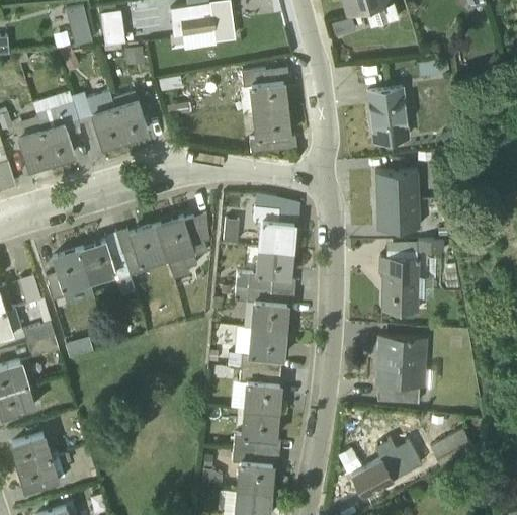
[(85,0),(67,5),(76,39),(94,35),(85,0)]
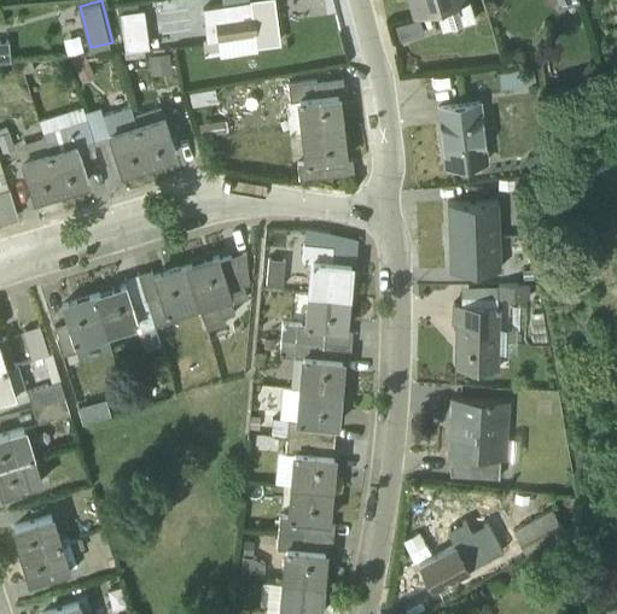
[(279,45),(272,0),(268,0),(250,3),(252,17),(216,23),(220,44),(255,39),(256,47),(279,45)]
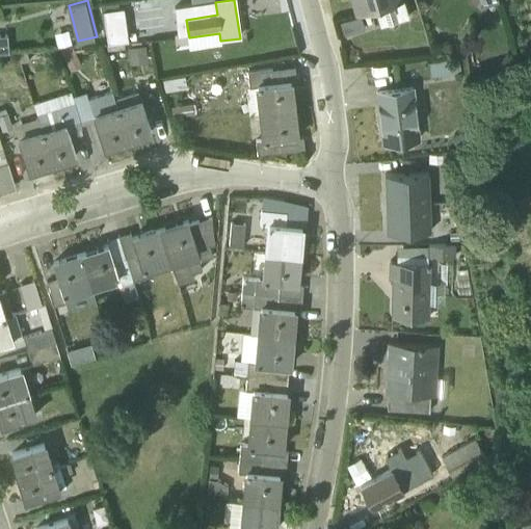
[(401,0),(353,0),(357,15),(360,14),(382,7),(388,25),(397,22),(392,4),(402,1),(401,0)]
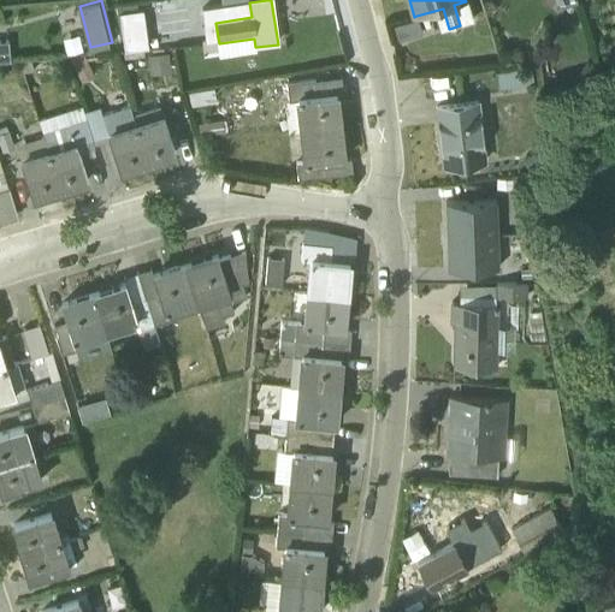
[(10,43),(0,45),(0,63),(11,61),(10,43)]
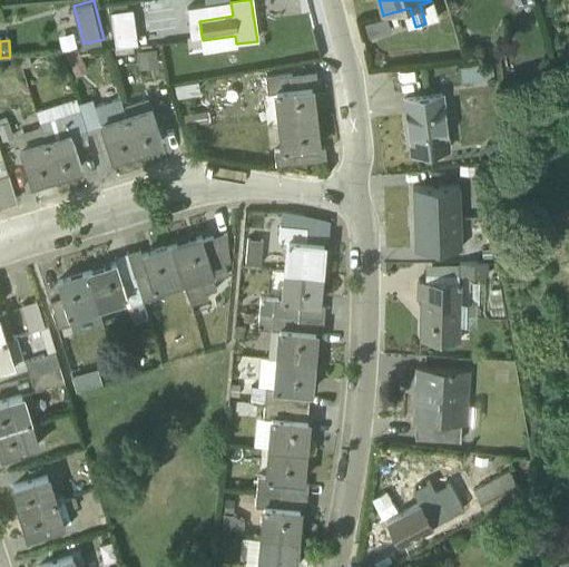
[(156,50),(138,52),(139,70),(158,69),(156,50)]
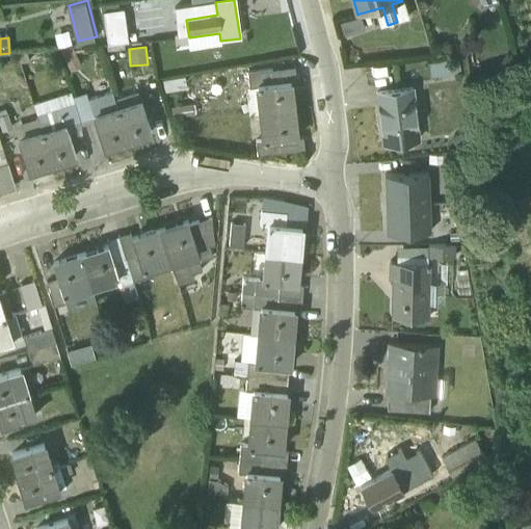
[(82,68),(76,54),(65,59),(72,73),(82,68)]
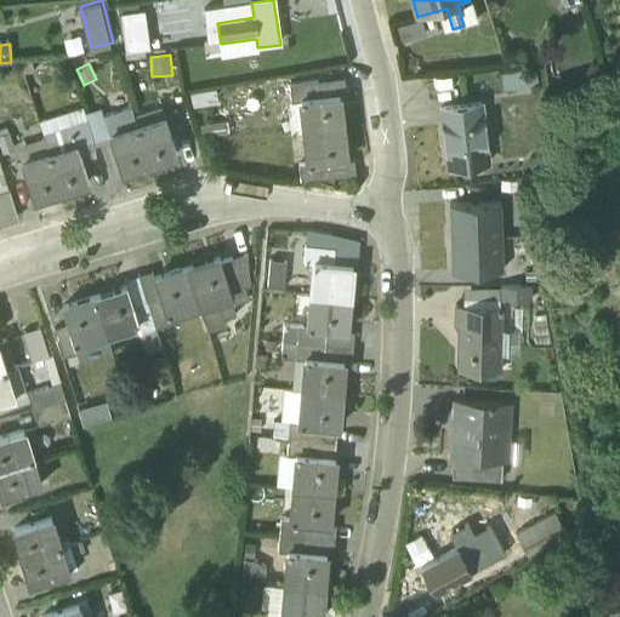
[(297,101),(301,133),(342,129),(339,93),(319,95),(318,83),(289,85),(290,102),(297,101)]
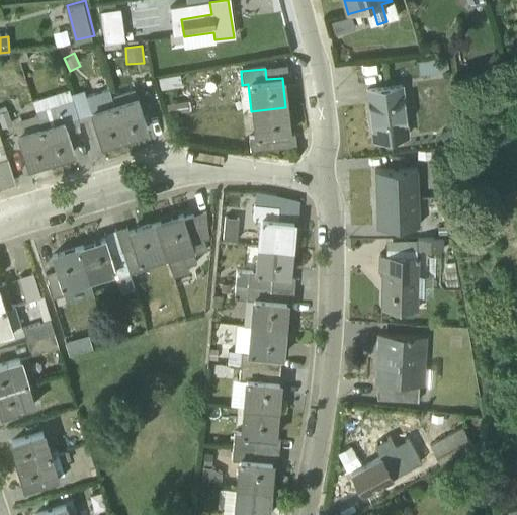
[(404,86),(368,90),(373,141),(410,137),(404,86)]
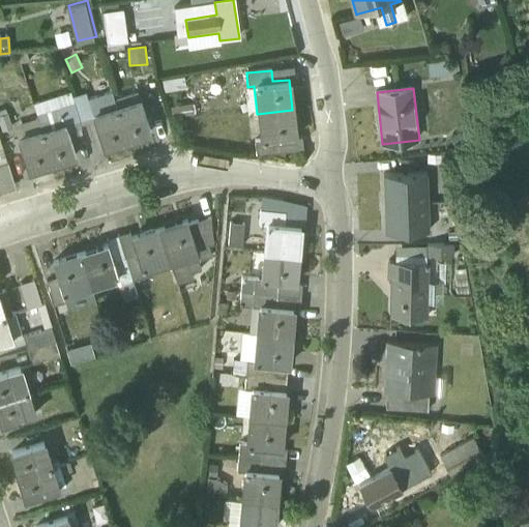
[(41,129),(52,164),(76,155),(66,125),(79,121),(72,99),(70,92),(33,105),(41,129)]
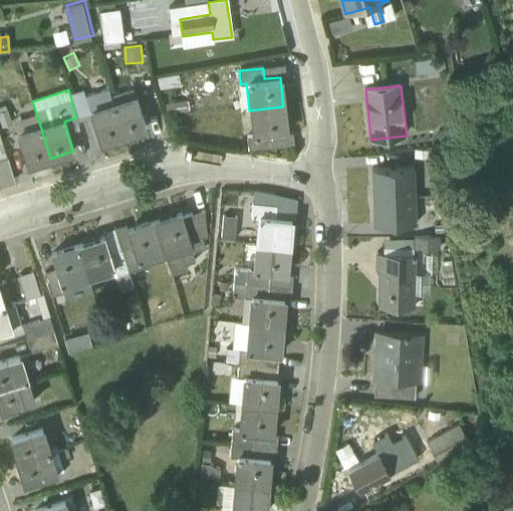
[(83,92),(70,96),(76,117),(90,112),(99,144),(123,136),(111,96),(109,89),(85,97),(83,92)]
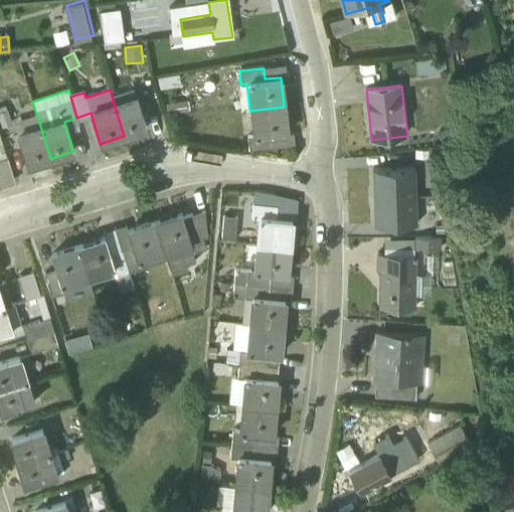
[(134,90),(112,97),(124,136),(147,129),(134,90)]
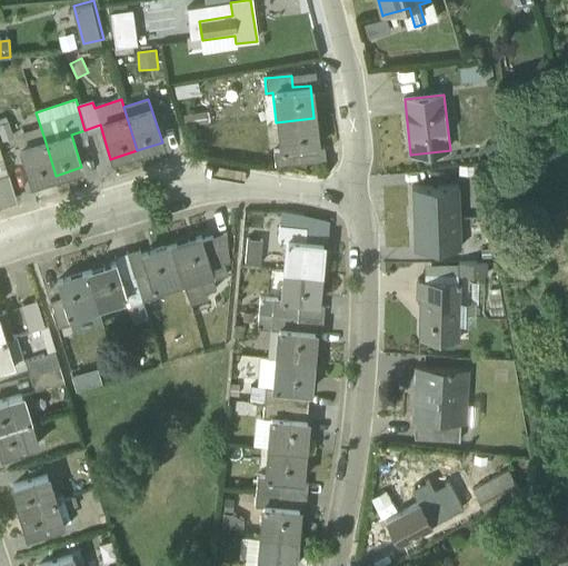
[(6,116),(0,118),(0,132),(2,140),(12,137),(6,116)]
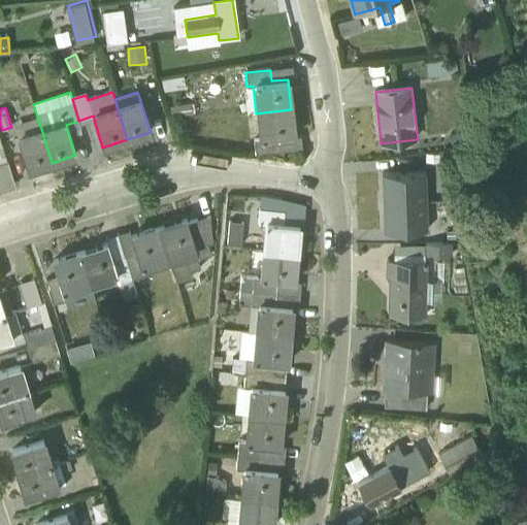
[(294,137),(291,109),(256,113),(259,141),(253,141),(254,155),(280,153),(278,139),(294,137)]
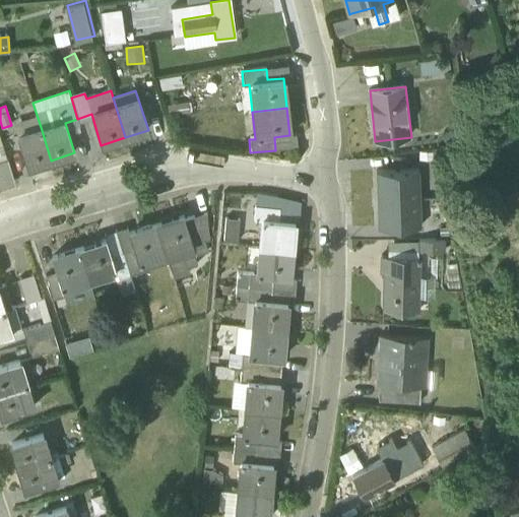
[(51,160),(41,127),(17,134),(27,168),(51,160)]
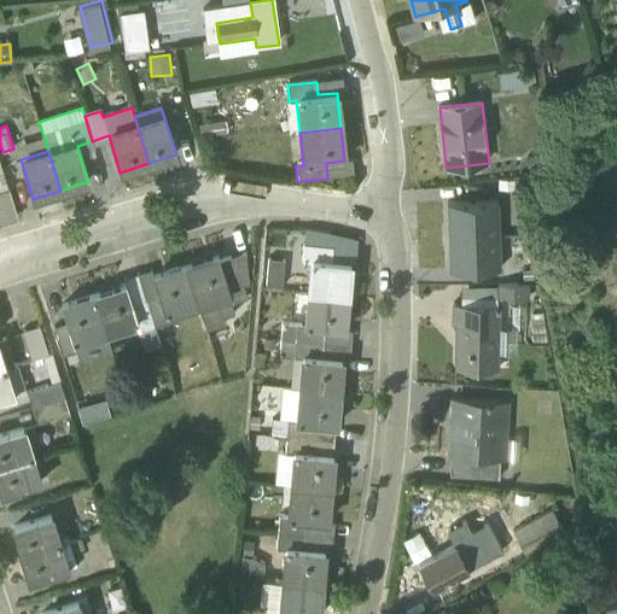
[(9,191),(0,193),(0,222),(17,217),(9,191)]
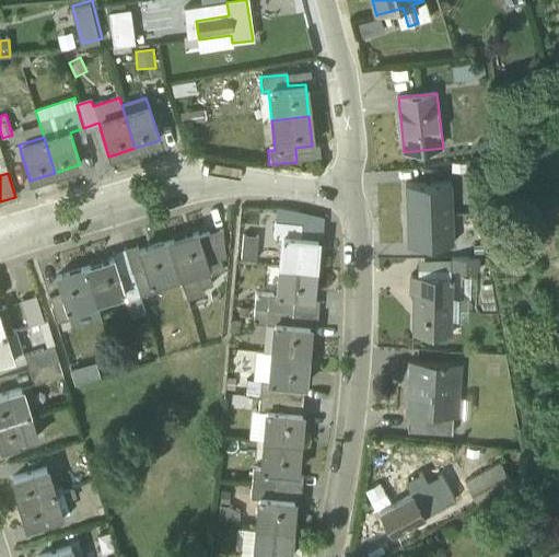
[(405,185),(406,216),(452,213),(451,183),(405,185)]
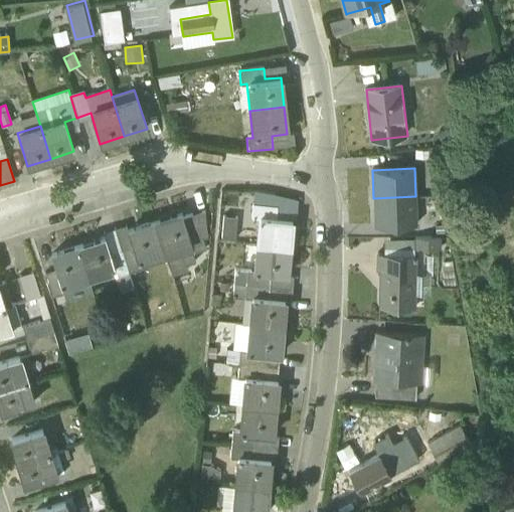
[(453,219),(447,195),(439,197),(445,221),(453,219)]
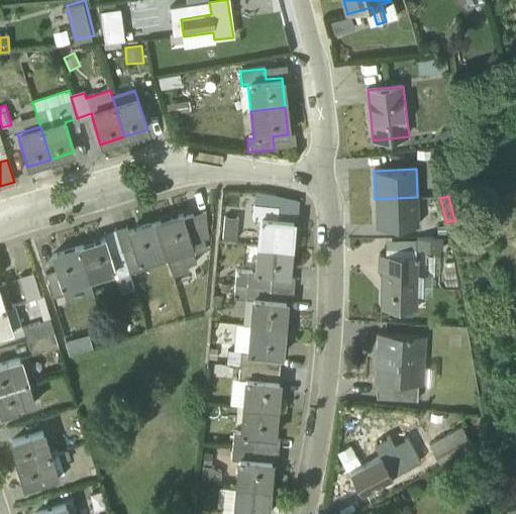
[(417,197),(375,199),(377,227),(418,225),(417,197)]
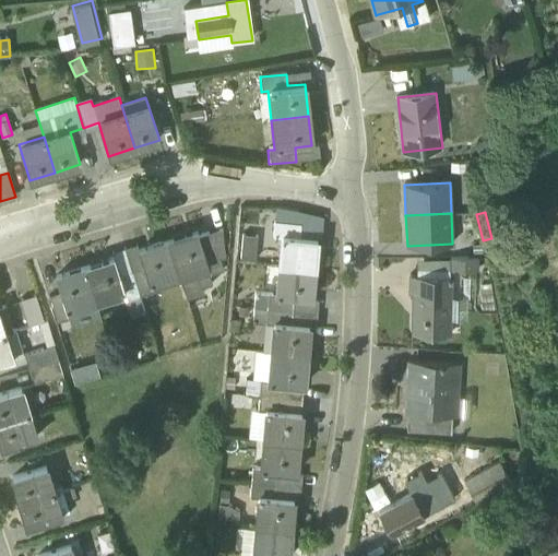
[(277,236),(275,265),(316,269),(318,238),(299,236),(300,222),(274,220),(272,236),(277,236)]
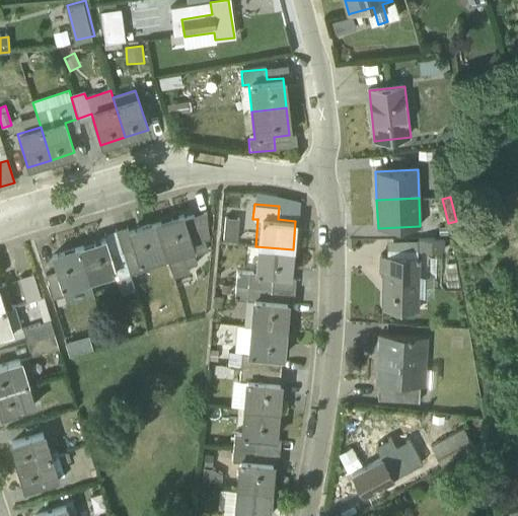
[(182,217),(156,225),(166,259),(172,278),(190,273),(188,268),(198,265),(195,255),(207,251),(204,240),(209,239),(207,213),(183,220),(182,217)]
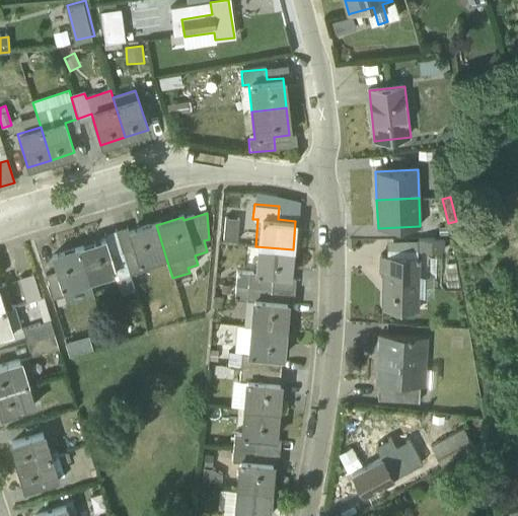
[(239,220),(225,219),(223,240),(237,241),(239,220)]
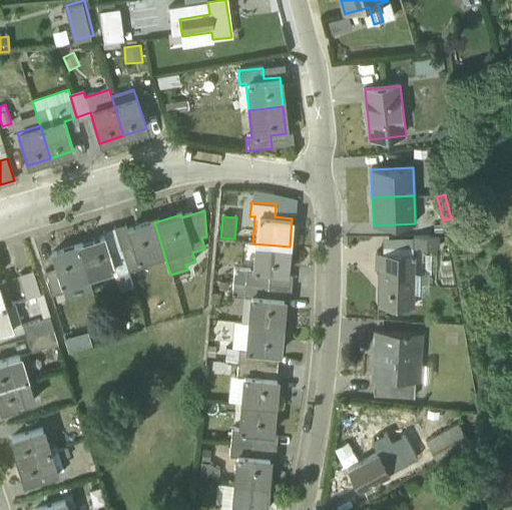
[(130,246),(120,250),(127,274),(141,269),(139,264),(164,256),(154,222),(125,231),(130,246)]
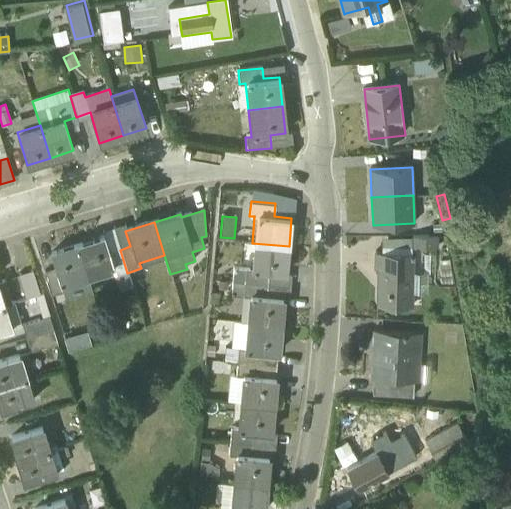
[(413,237),(413,249),(438,249),(438,237),(413,237)]
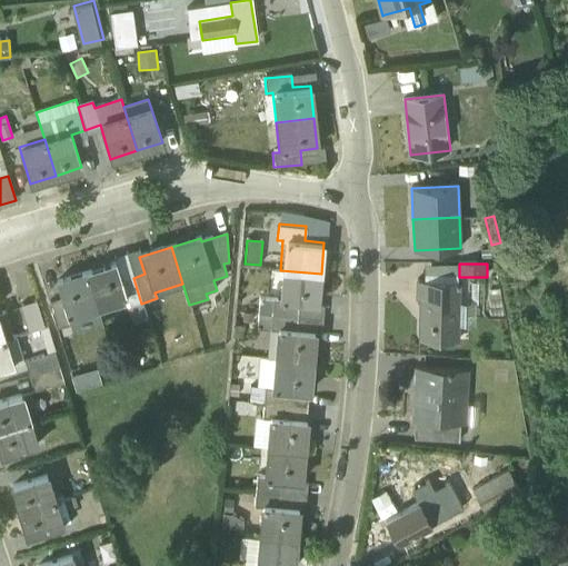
[(116,266),(86,275),(97,310),(126,301),(132,324),(147,319),(141,304),(133,278),(121,281),(116,266)]
